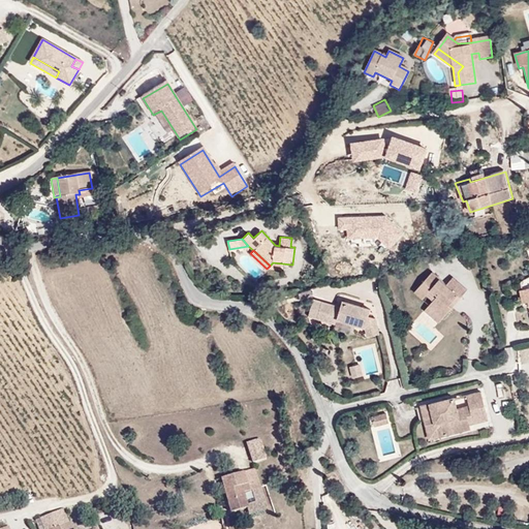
[(452,301),(462,287),(468,293),(474,286),(458,273),(452,280),(436,268),(423,284),(432,291),(438,298),(435,301),(452,314),(458,305),(452,301)]
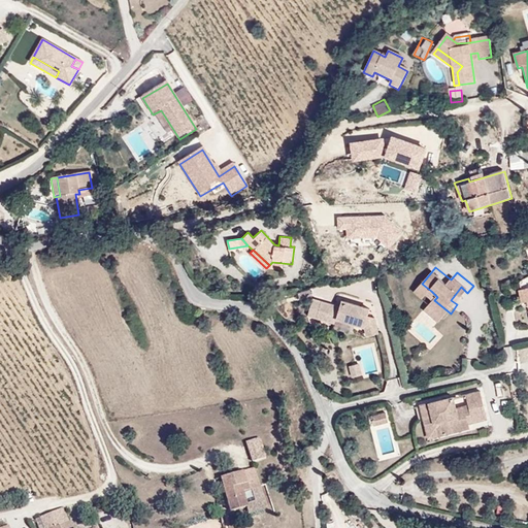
[(431,291),(422,284),(420,287),(421,292),(427,296),(431,291)]
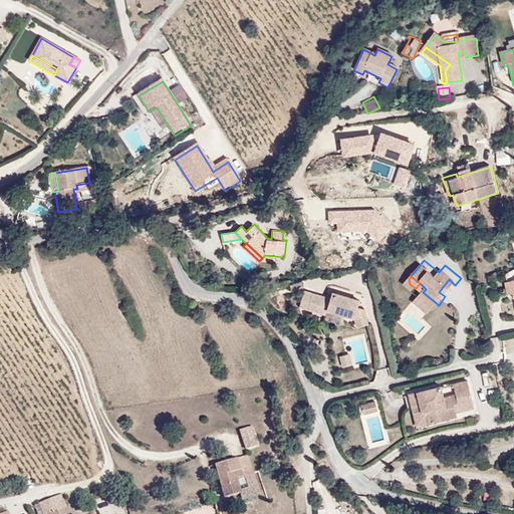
[(445,296),(455,285),(449,279),(439,292),(445,296)]
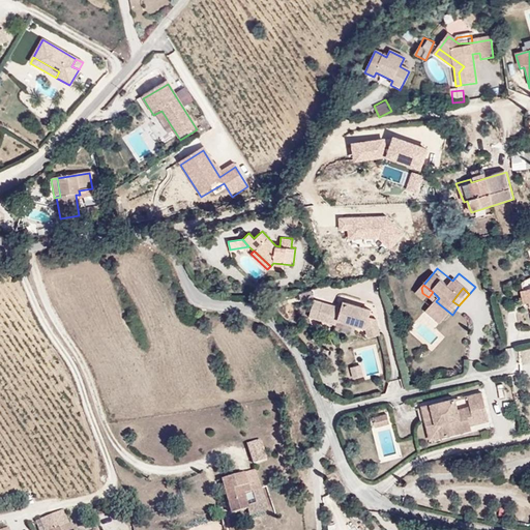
[(452,315),(436,301),(431,308),(446,321),(452,315)]
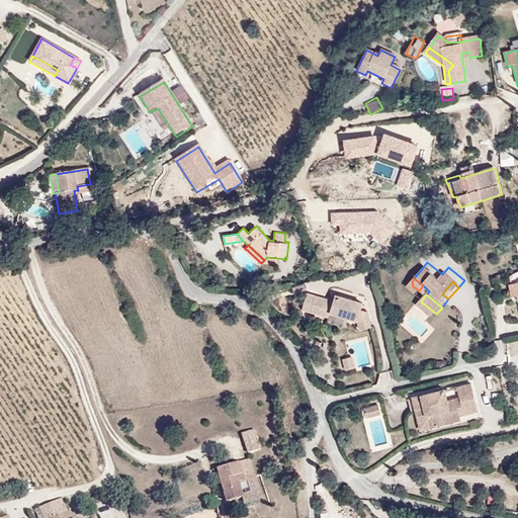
[(316,296),(311,312),(329,318),(330,313),(357,321),(360,311),(362,305),(335,295),(334,303),(316,296)]
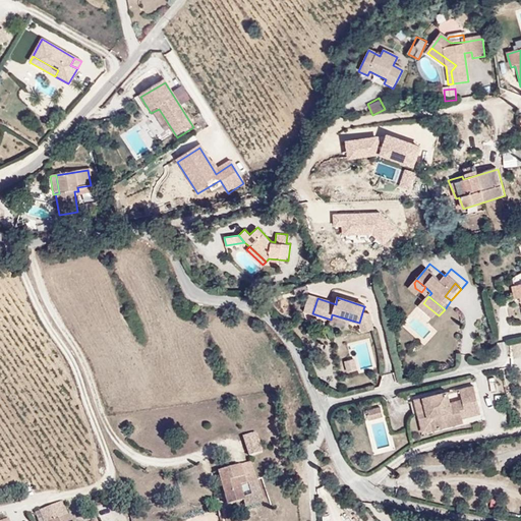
[(362,312),(359,323),(361,332),(372,330),(369,314),(362,312)]
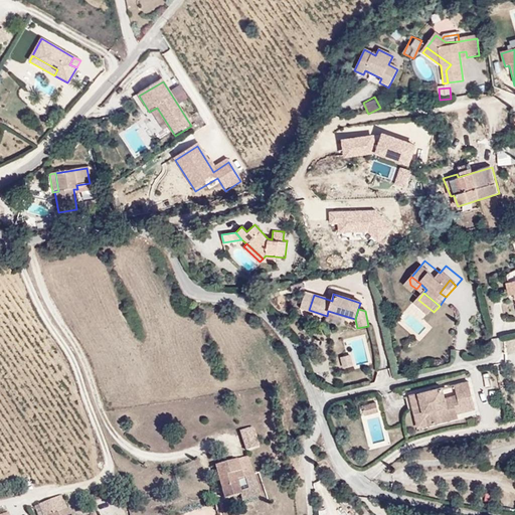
[(340,358),(343,368),(352,366),(350,355),(340,358)]
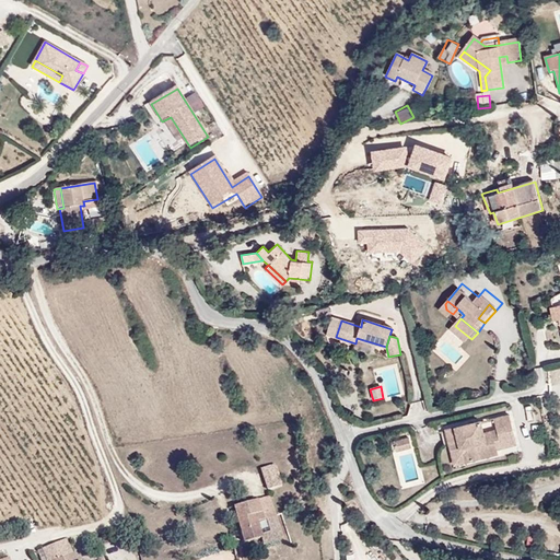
[(498,431),(502,448),(516,444),(510,417),(494,420),(498,431)]
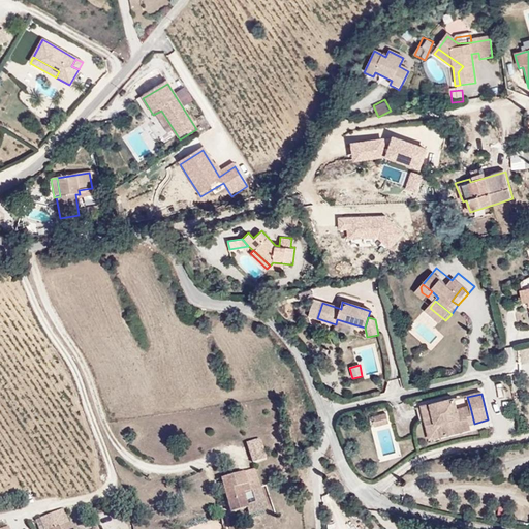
[(471,429),(470,425),(467,413),(459,415),(458,410),(455,400),(455,399),(423,407),(426,421),(434,418),(439,437),(471,429)]
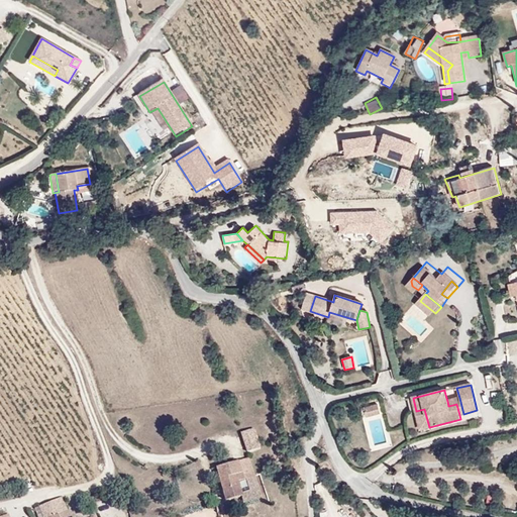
[(410,412),(416,411),(413,398),(407,399),(410,412)]
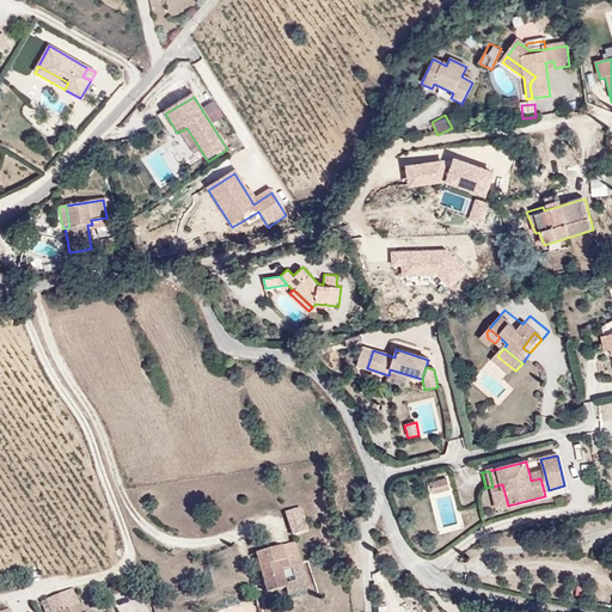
[(540,478),(544,491),(549,490),(544,471),(530,475),(531,481),(540,478)]
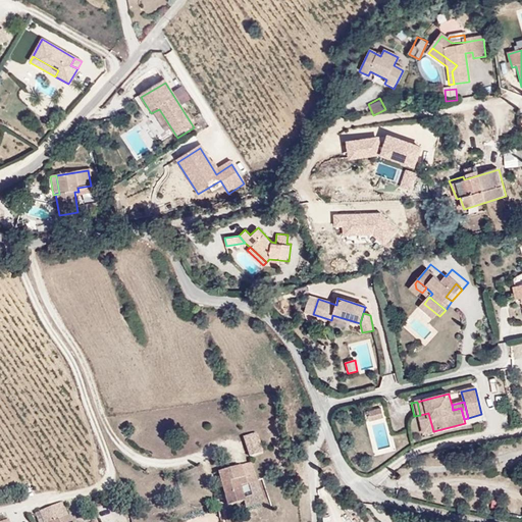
[(368,411),(371,421),(384,418),(381,408),(368,411)]
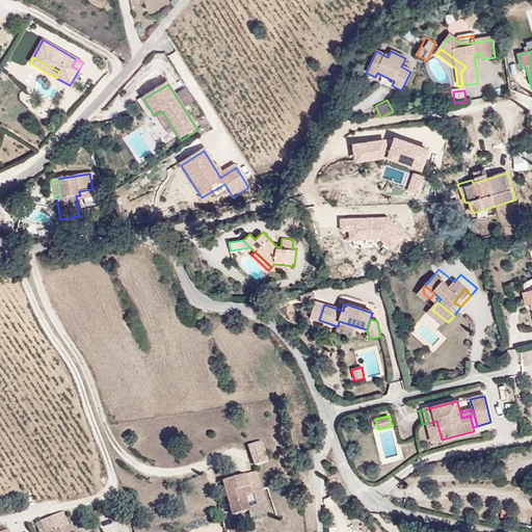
[(432,442),(442,440),(436,421),(428,423),(432,442)]
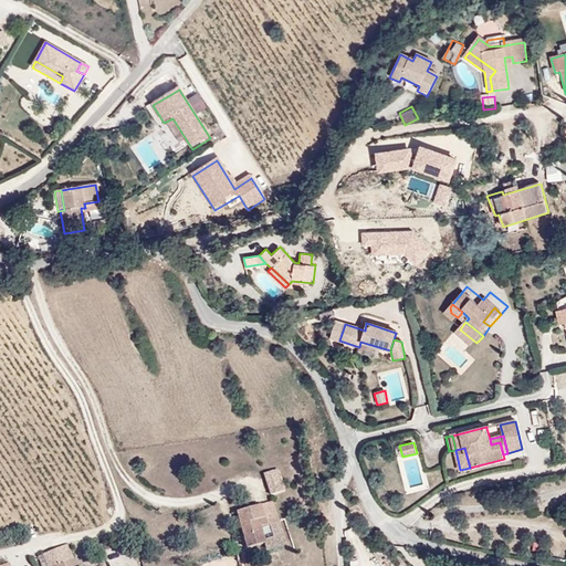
[(263,471),(266,494),(283,491),(280,468),(263,471)]
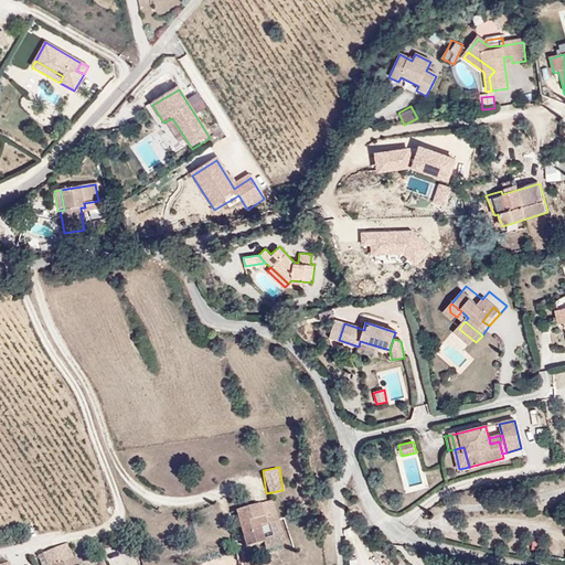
[(270,504),(260,508),(268,529),(277,525),(270,504)]
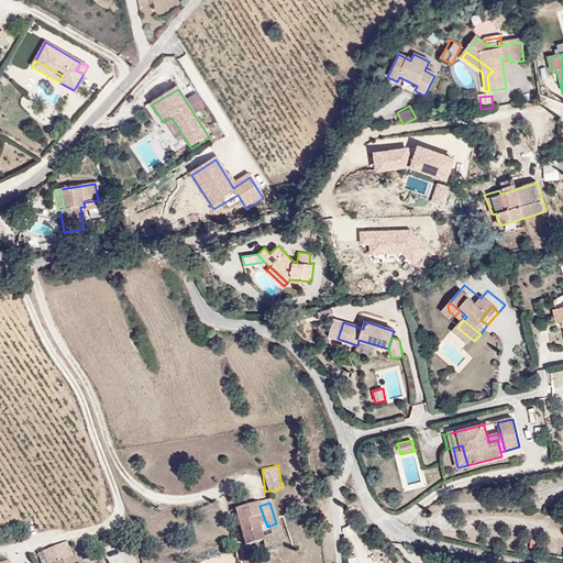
[(260,506),(235,514),(238,520),(241,536),(245,551),(262,545),(264,552),(285,545),(277,523),(276,523),(267,527),(260,506)]
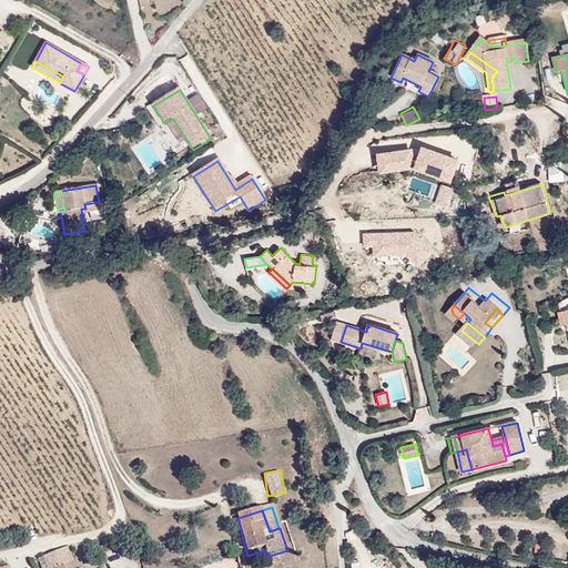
[(231,527),(235,543),(243,540),(240,525),(231,527)]
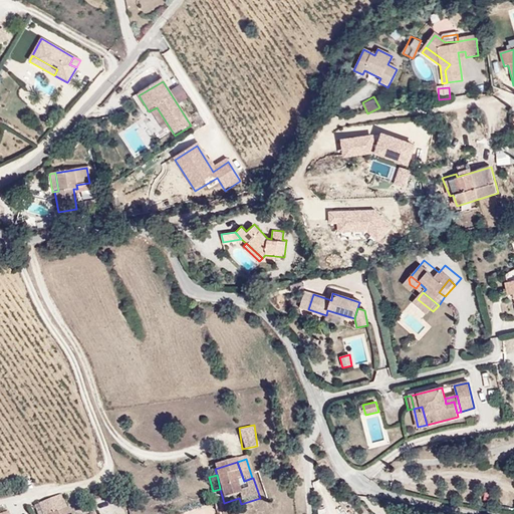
[(93,513),(93,512),(88,513),(74,513),(73,513),(68,513),(60,494),(38,503),(42,513),(93,513)]
